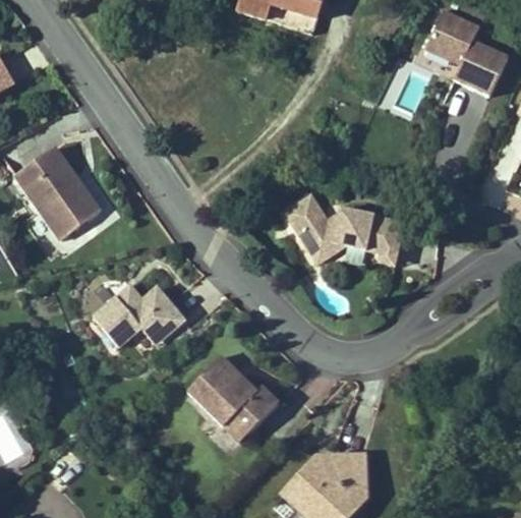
[(313,33),(323,0),(240,0),(237,9),(313,33)]
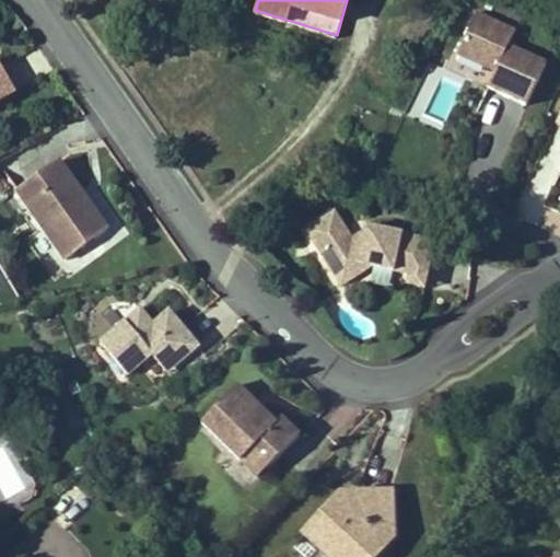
[(527,103),(548,60),(510,43),(516,27),(477,9),(458,51),(489,66),(491,60),(499,64),(496,69),(489,84),(527,103)]
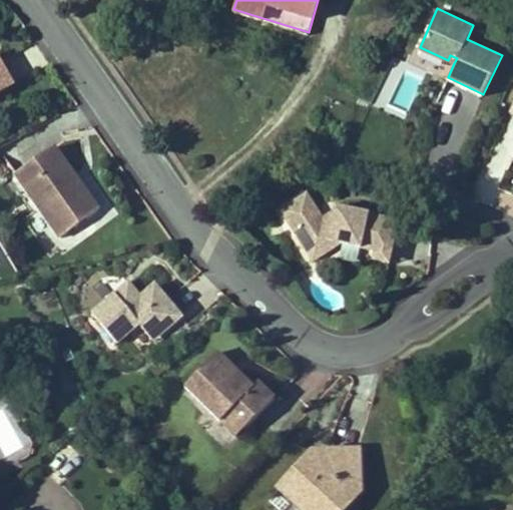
[(0,89),(12,83),(0,62),(0,89)]
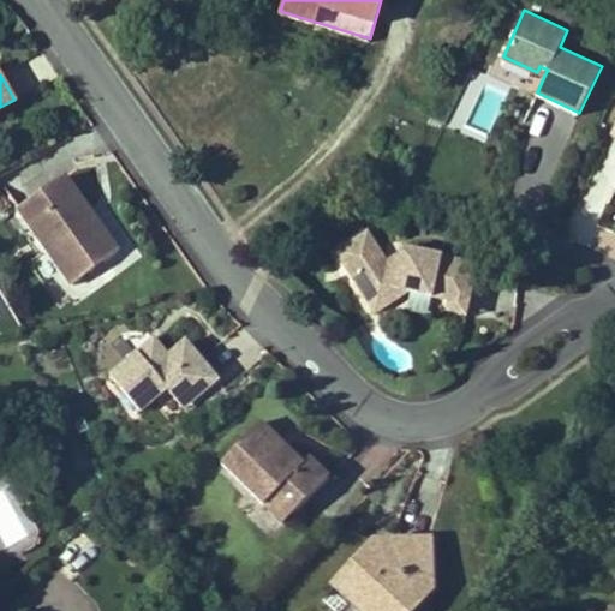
[(118,250),(64,173),(19,205),(73,282),(118,250)]
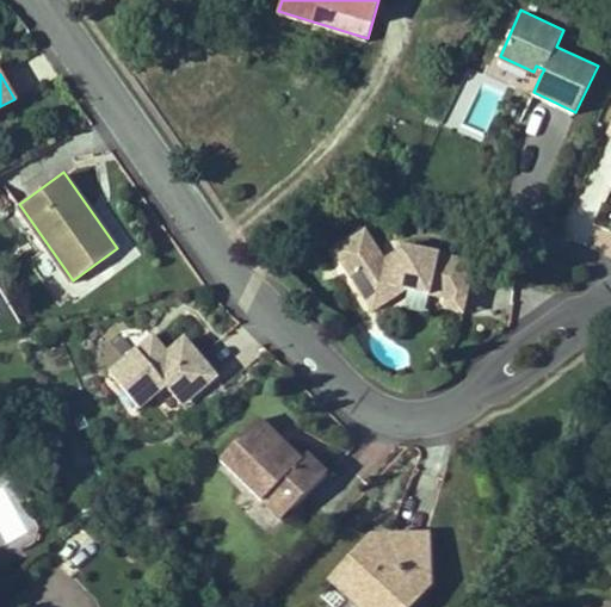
[(384,256),(365,227),(359,230),(380,261),(390,265),(400,259),(396,254),(399,247),(384,256)]
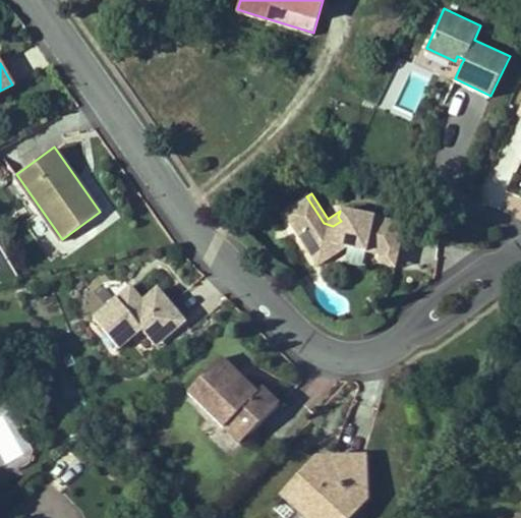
[(399,248),(405,222),(340,208),(340,211),(338,217),(341,221),(333,226),(324,223),(306,196),(284,211),(319,264),(347,245),(383,253),(399,248)]
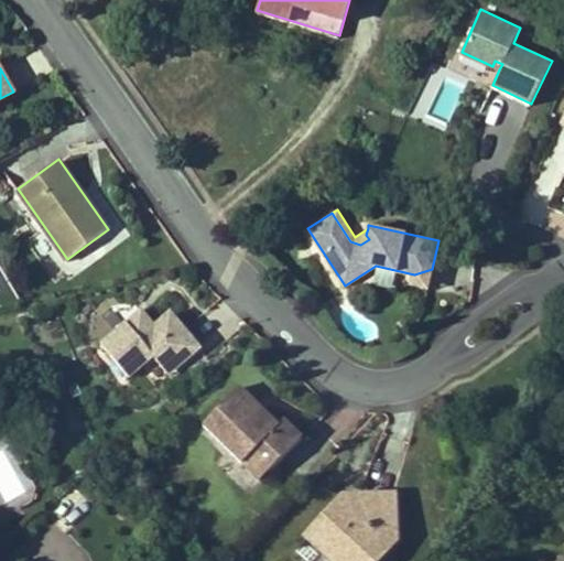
[(427,288),(432,269),(414,274),(412,283),(427,288)]
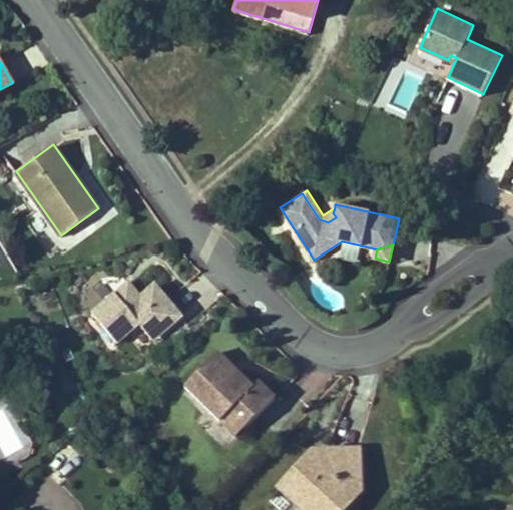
[(134,289),(128,281),(115,292),(121,300),(134,289)]
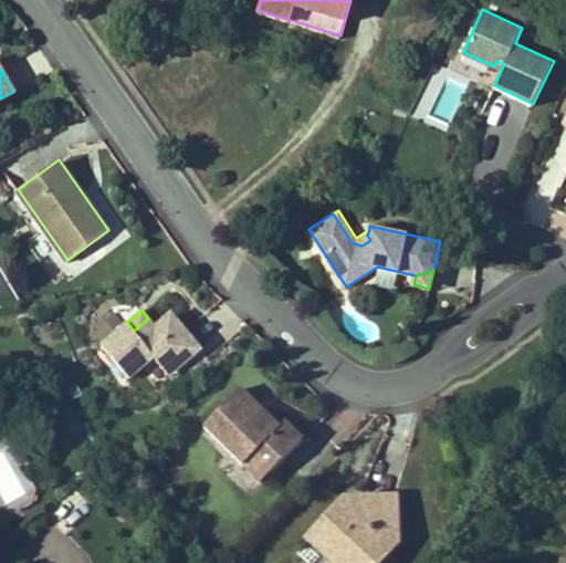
[(175,368),(200,347),(171,313),(155,326),(148,319),(134,331),(127,322),(102,343),(129,376),(154,355),(158,361),(164,356),(175,368)]
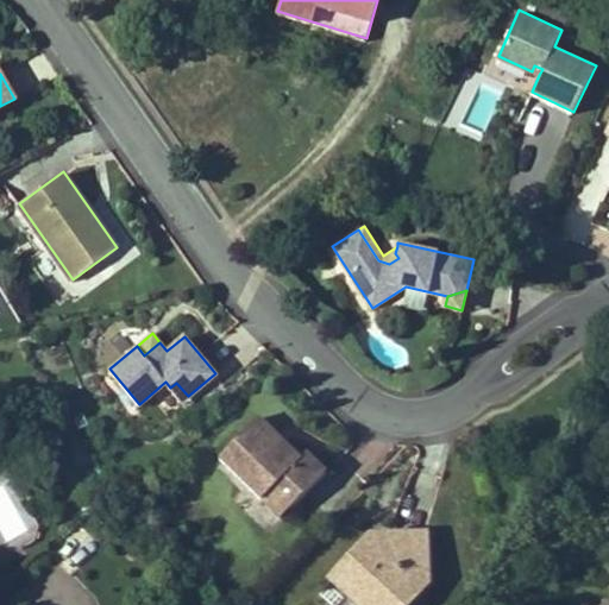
[(188,396),(176,383),(170,388),(182,402),(188,396)]
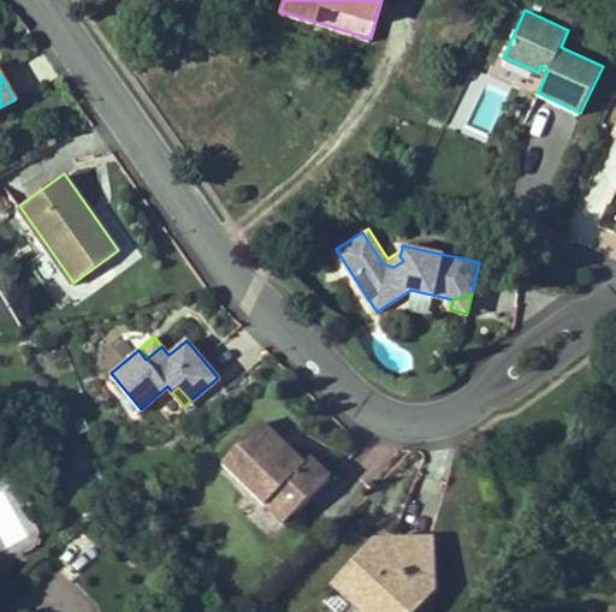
[(330,476),(309,456),(304,463),(262,421),(223,461),(265,504),(273,495),(292,514),(330,476)]
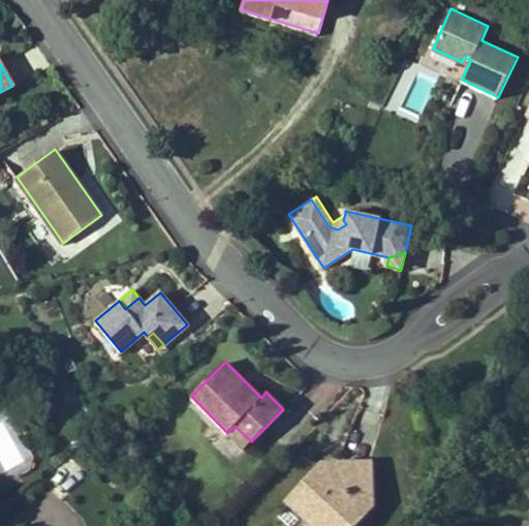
[(251,441),(235,426),(227,433),(243,450),(251,441)]
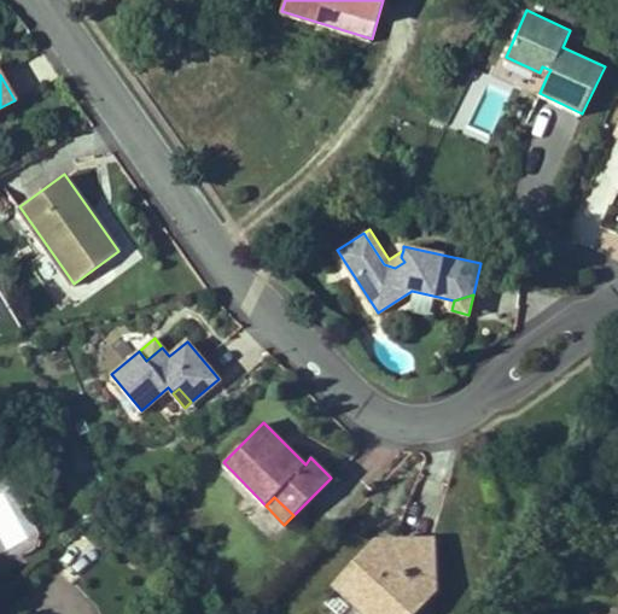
[(413,613),(435,590),(432,539),(391,541),(392,551),(377,553),(372,548),(336,585),(366,613),(396,613),(402,608),(407,613),(413,613)]
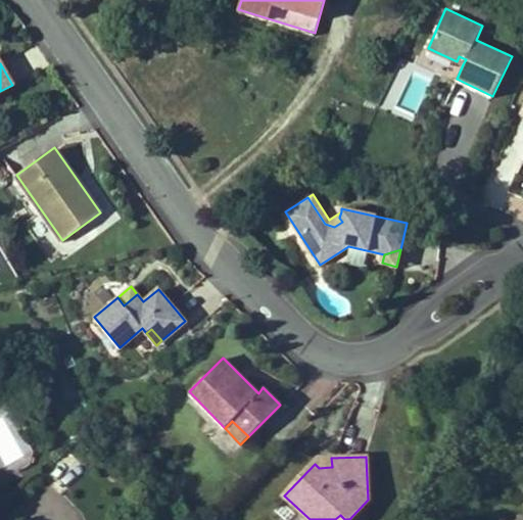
[(332,467),(331,458),(319,459),(315,464),(319,468),(332,467)]
